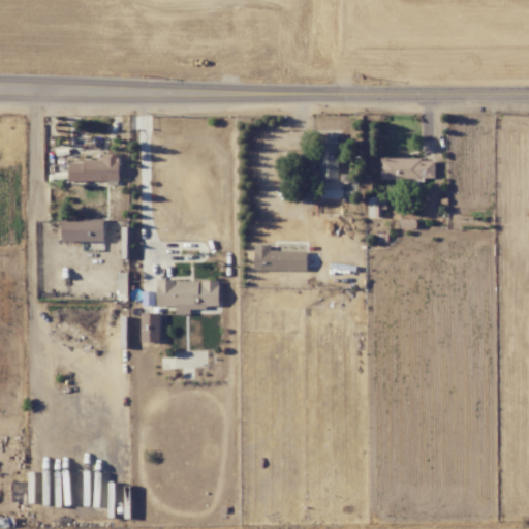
[(336,178),(339,135),(319,133),(317,177),(336,178)]
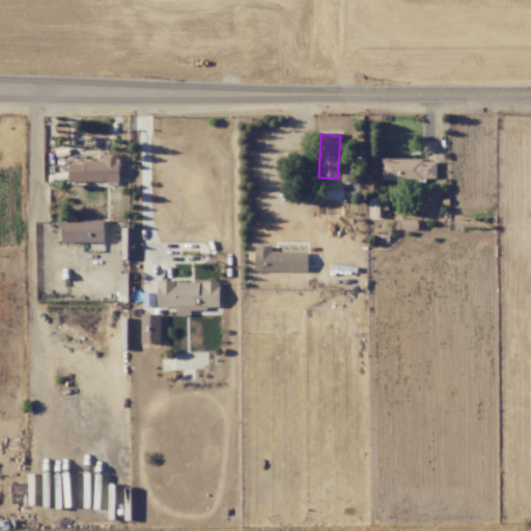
[(118,180),(118,155),(104,155),(104,161),(68,162),(68,182),(118,180)]
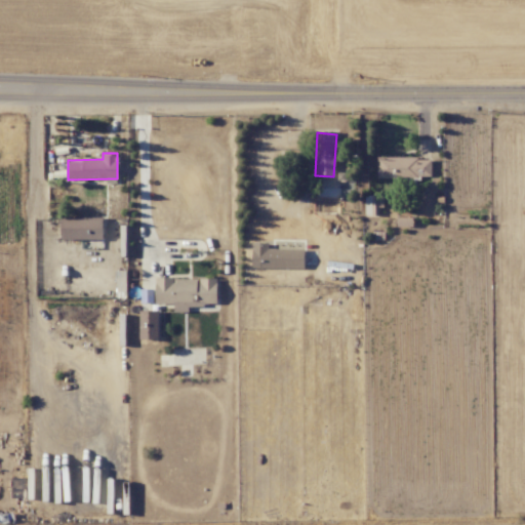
[(405,158),(377,157),(377,174),(400,175),(400,164),(405,164),(405,158)]
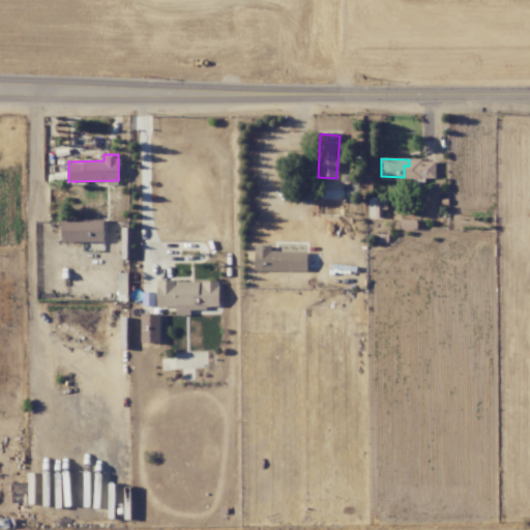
[(104,241),(104,219),(61,219),(61,242),(104,241)]
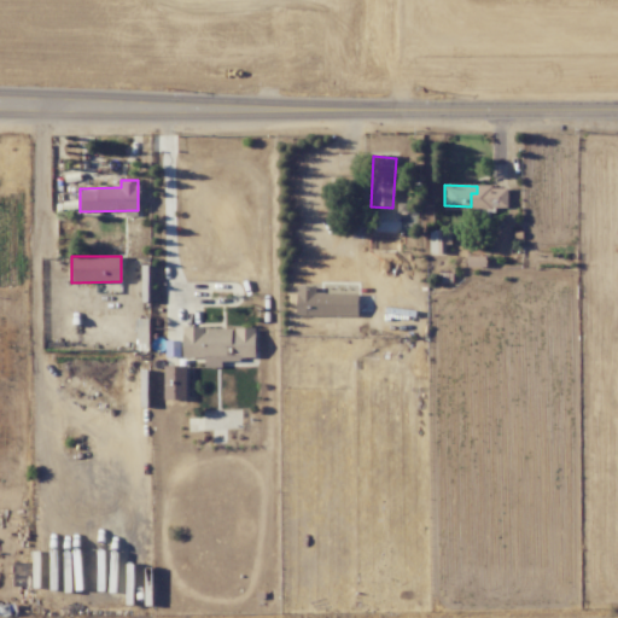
[(357,316),(359,293),(315,293),(316,286),(297,285),(297,315),(357,316)]
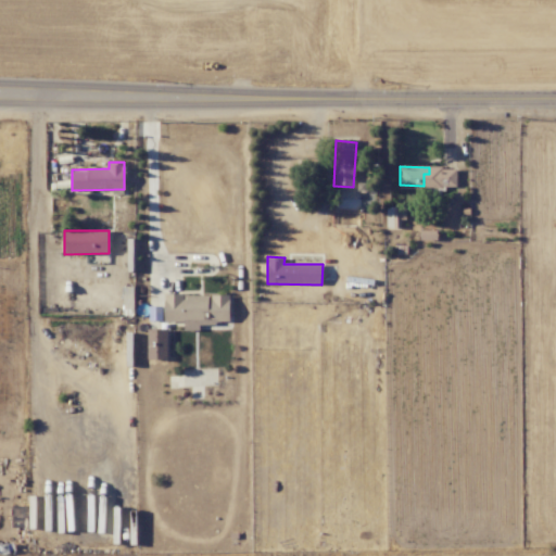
[(229,295),(211,294),(210,319),(229,320),(229,295)]
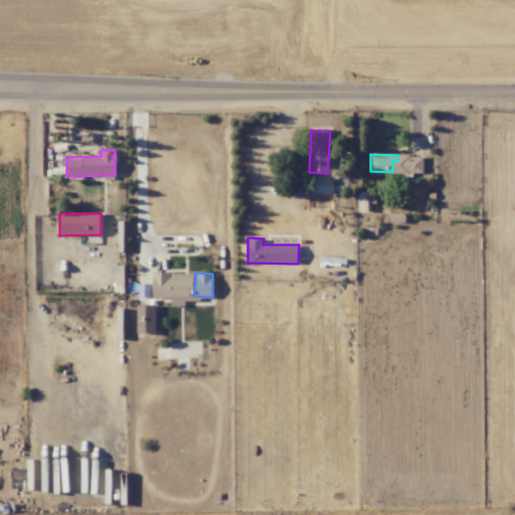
[(156,305),(137,305),(137,333),(156,332),(156,305)]
